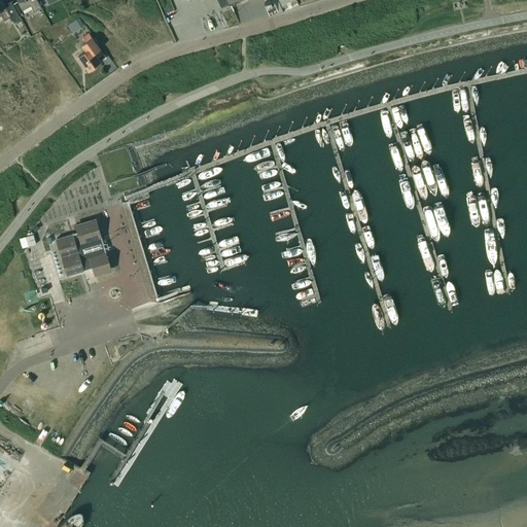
[(0,0),(0,12),(0,13),(4,20),(10,16),(12,21),(19,16),(10,1),(4,5),(2,1),(1,2),(0,0)]
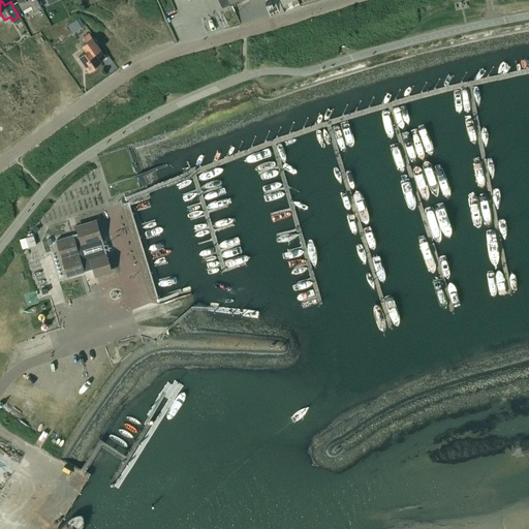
[(19,0),(24,8),(31,4),(35,11),(41,8),(37,0),(19,0)]
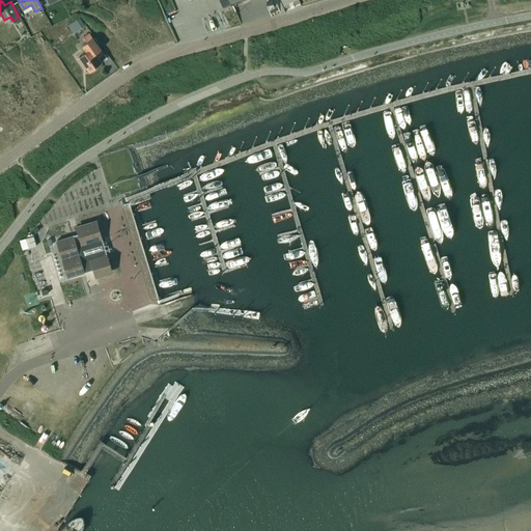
[(85,26),(79,19),(67,26),(74,34),(85,26)]
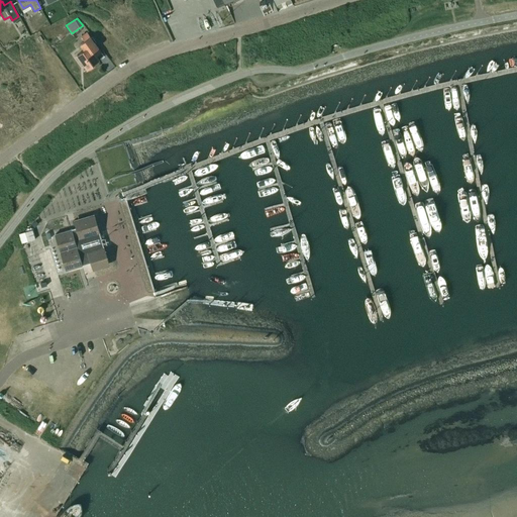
[(91,38),(87,33),(82,37),(85,41),(79,45),(84,52),(77,56),(87,70),(89,69),(90,70),(94,68),(93,66),(99,62),(96,57),(101,54),(95,43),(96,42),(93,37),(91,38)]
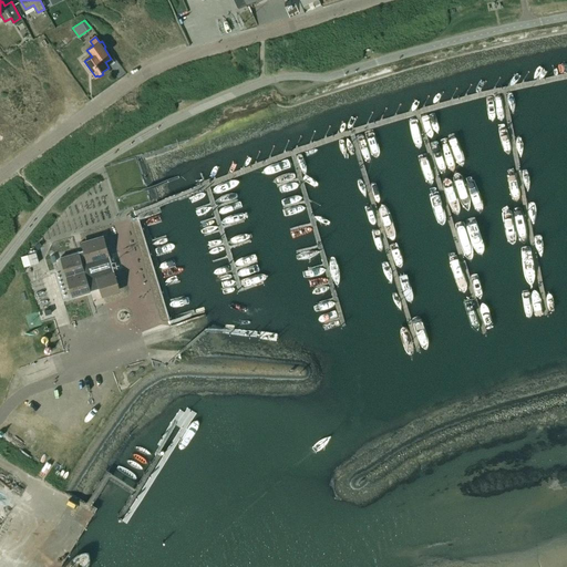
[(83,251),(78,254),(60,258),(71,298),(100,290),(101,296),(117,291),(112,269),(109,257),(103,239),(81,246),(83,251)]
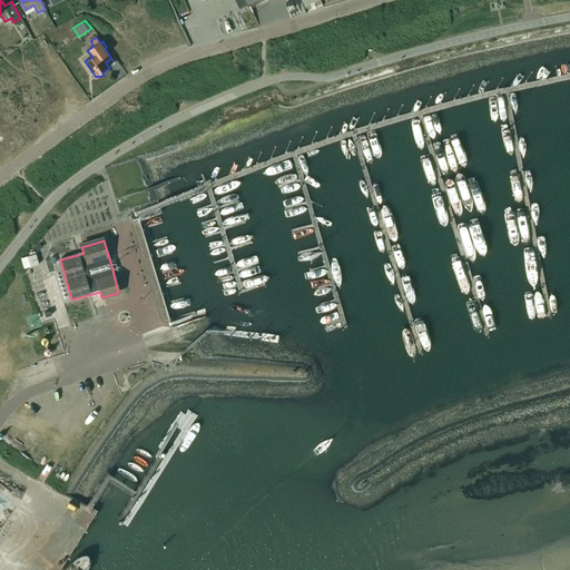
[(27,256),(30,267),(38,265),(36,254),(27,256)]
